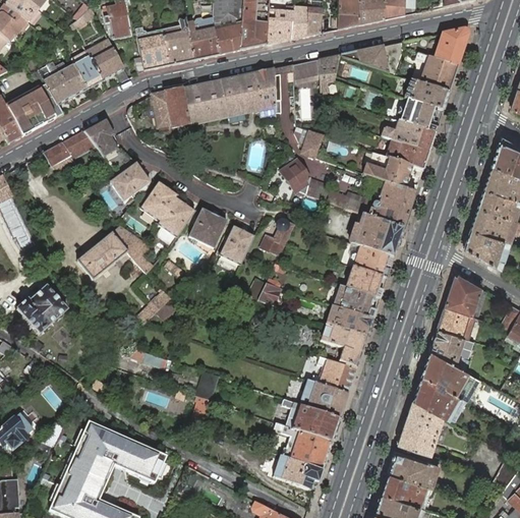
[(37,6),(29,0),(8,0),(6,3),(27,20),(33,14),(32,14),(33,13),(32,12),(37,6)]
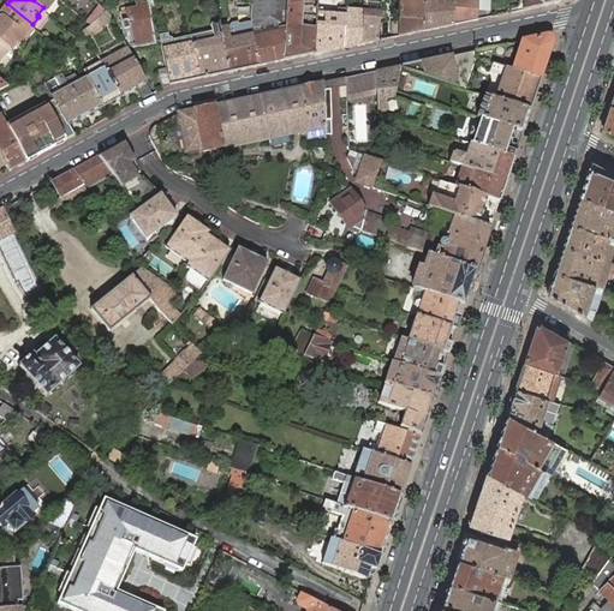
[(136,0),(137,7),(133,7),(130,9),(126,10),(123,10),(120,11),(123,19),(125,28),(130,27),(130,31),(132,40),(133,45),(135,45),(143,43),(143,45),(156,41),(149,9),(148,3),(150,1),(151,1),(151,0),(136,0)]
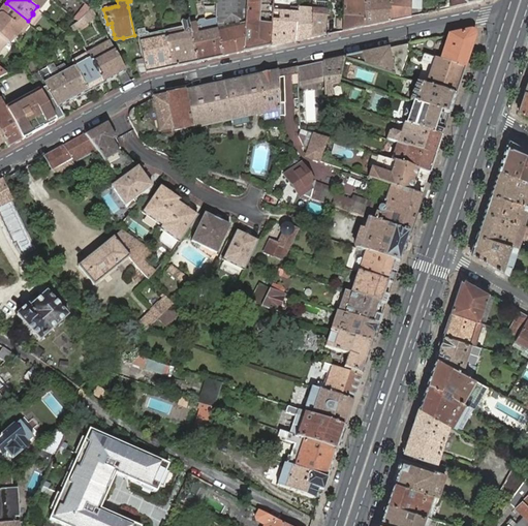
[(217,0),(216,16),(216,20),(216,22),(217,27),(223,54),(244,50),(247,0),(217,0)]
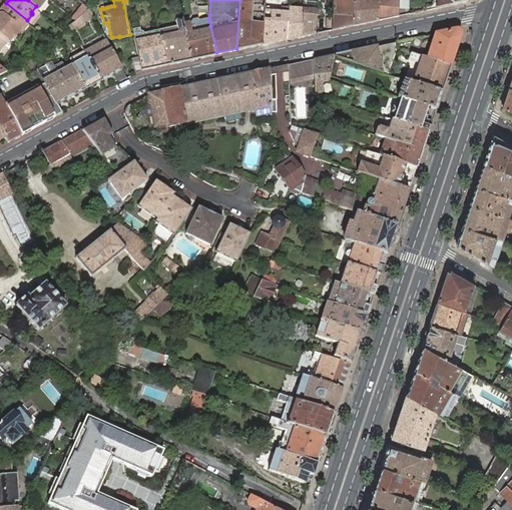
[(239,0),(236,48),(263,43),(265,9),(265,0),(239,0)]
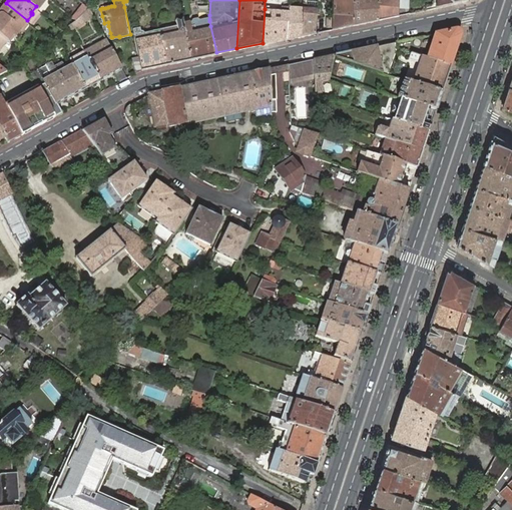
[(334,0),(333,28),(353,24),(354,0),(334,0)]
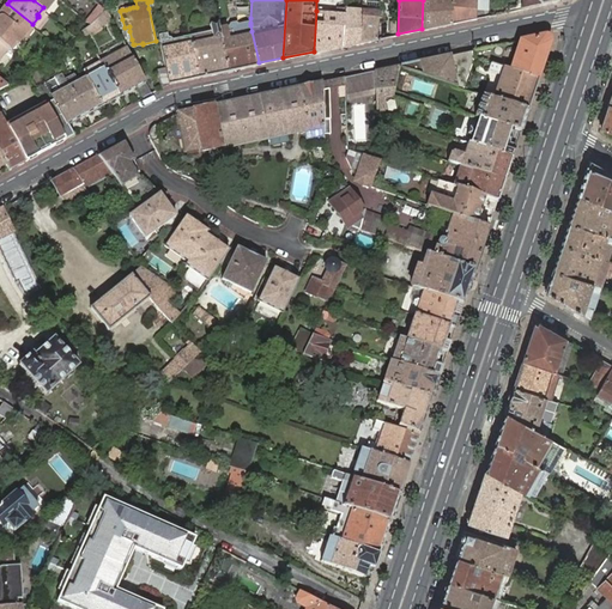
[(423,0),(422,29),(453,22),(454,5),(453,0),(423,0)]
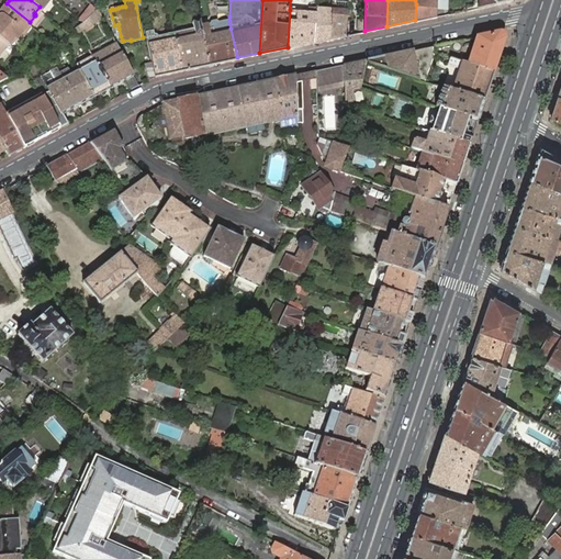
[(415,0),(416,4),(415,20),(423,19),(438,15),(439,0),(415,0)]
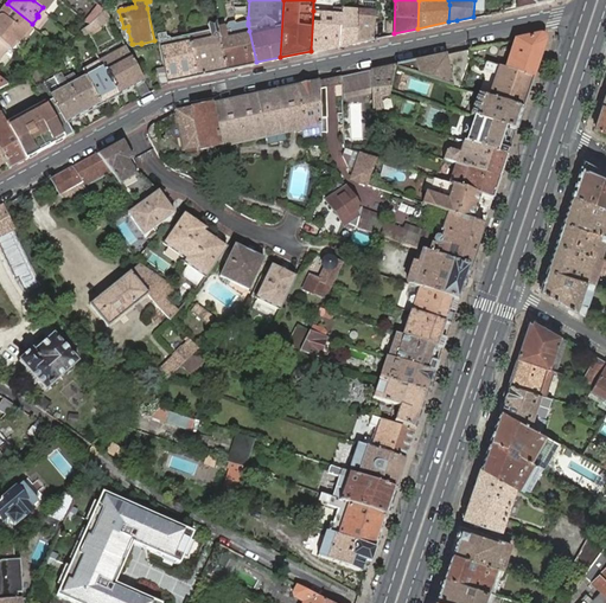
[(343,7),(340,44),(357,40),(359,1),(356,1),(355,8),(343,7)]
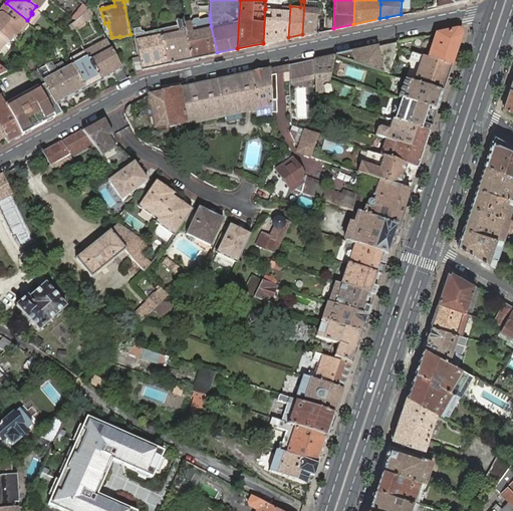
[(308,1),(304,1),(302,34),(316,31),(318,8),(308,8),(308,1)]
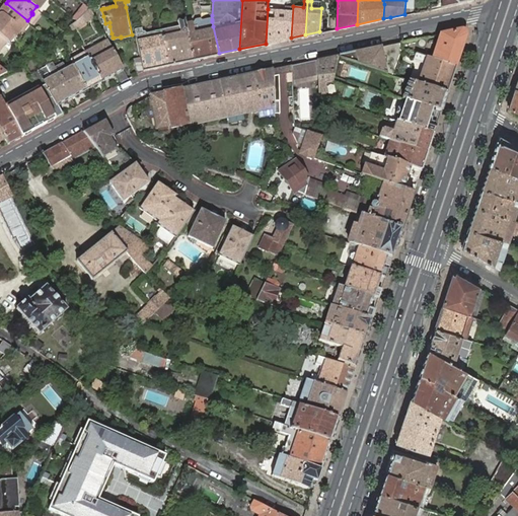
[(21,31),(29,21),(27,20),(6,3),(1,8),(0,12),(0,30),(8,38),(9,39),(13,32),(21,31)]
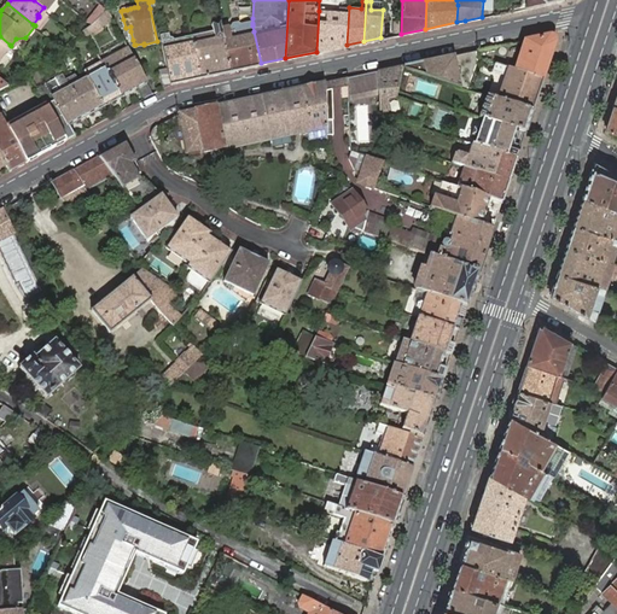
[(319,11),(316,52),(347,45),(349,7),(349,5),(344,4),(344,13),(337,12),(333,12),(319,11)]
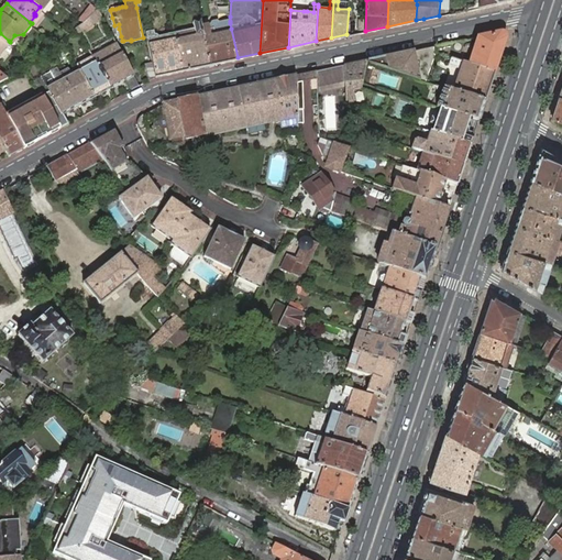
[(99,6),(98,7),(89,14),(96,23),(105,17),(99,6)]
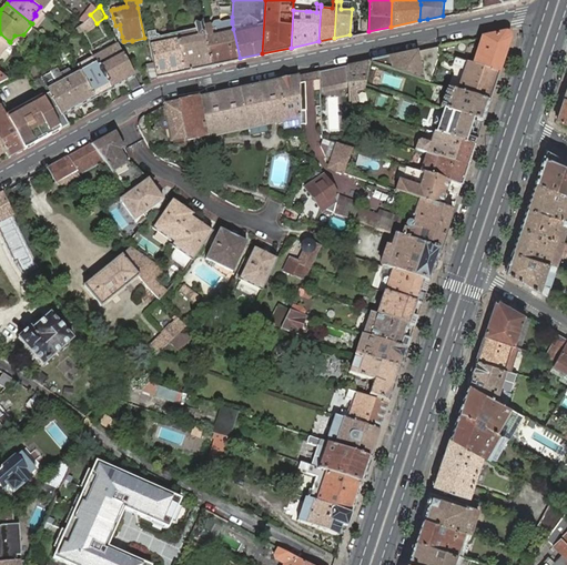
[(214,21),(204,23),(206,34),(212,63),(240,58),(233,29),(232,23),(232,21),(232,17),(222,20),(220,18),(214,19),(214,21)]
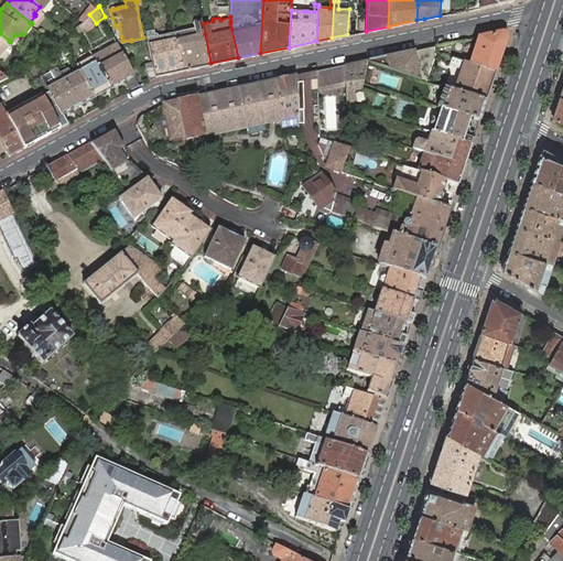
[(196,25),(175,31),(177,38),(184,68),(210,63),(205,34),(203,23),(202,19),(194,20),(196,25)]
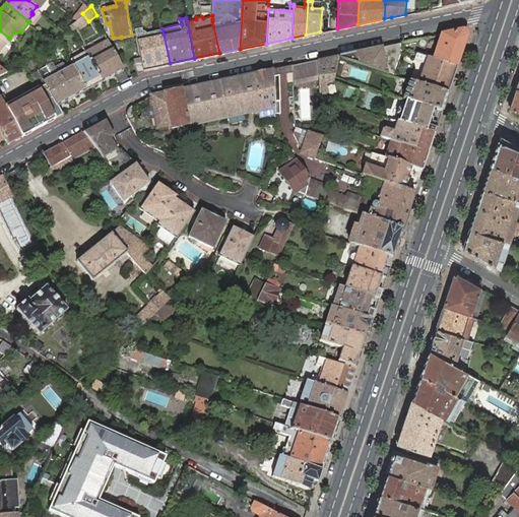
[(71,23),(74,28),(80,23),(76,19),(71,23)]
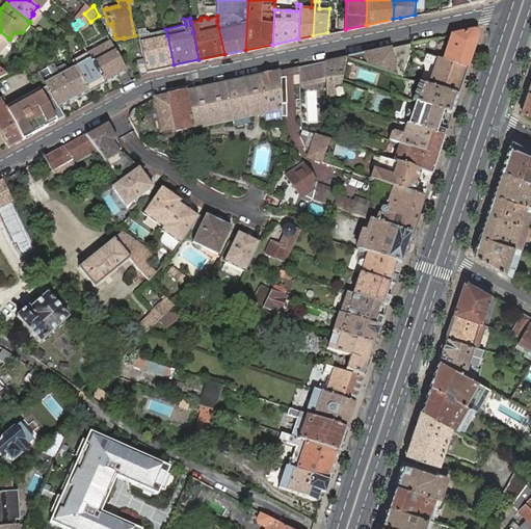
[(145,27),(139,29),(141,42),(144,56),(148,71),(174,64),(167,35),(165,29),(150,32),(149,31),(149,30),(148,30),(147,30),(145,27)]
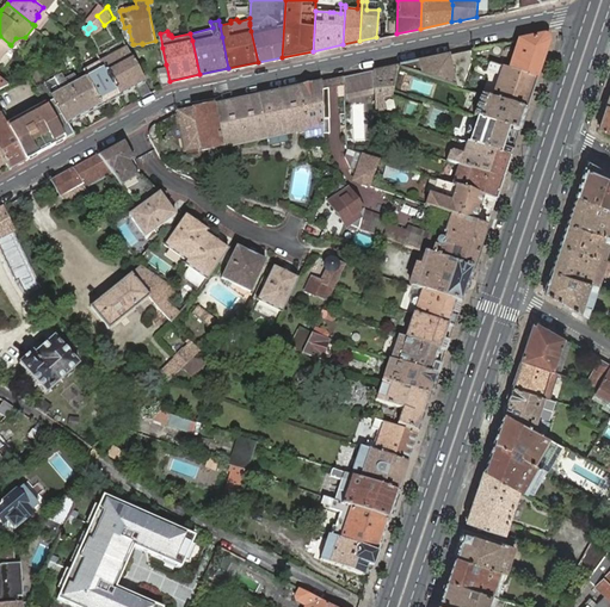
[(510,67),(536,76),(549,38),(549,37),(549,36),(549,35),(548,35),(548,33),(547,33),(547,32),(546,33),(546,32),(544,32),(543,32),(519,37),(510,67)]
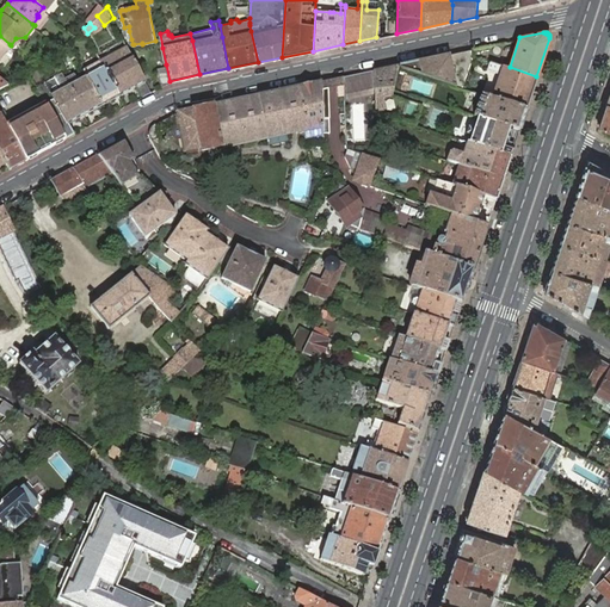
[(0,47),(1,49),(5,50),(10,44),(0,36),(0,47)]
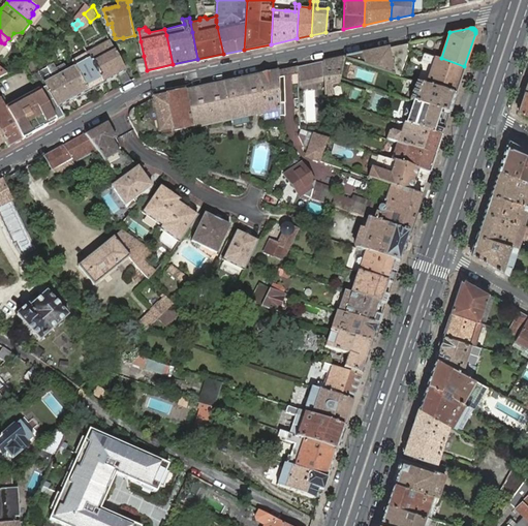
[(125,82),(131,79),(127,68),(125,66),(114,43),(111,38),(105,41),(109,47),(103,49),(100,44),(99,42),(96,43),(97,45),(88,51),(90,57),(102,79),(104,82),(120,72),(125,82)]
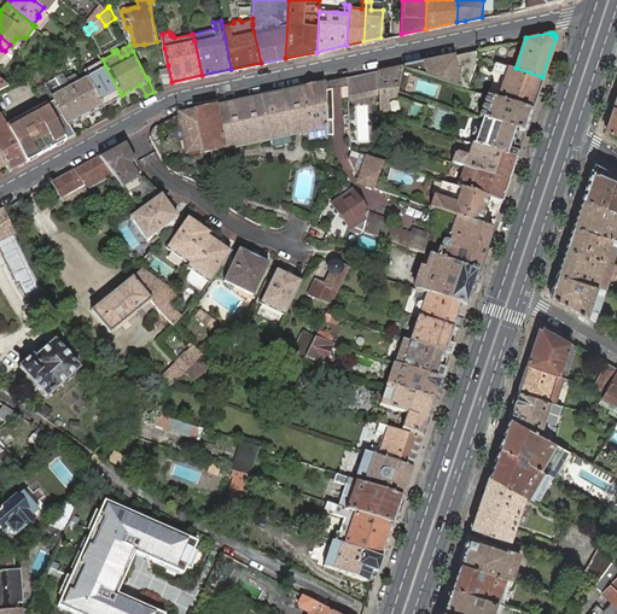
[(454,53),(405,64),(403,66),(461,86),(454,53)]
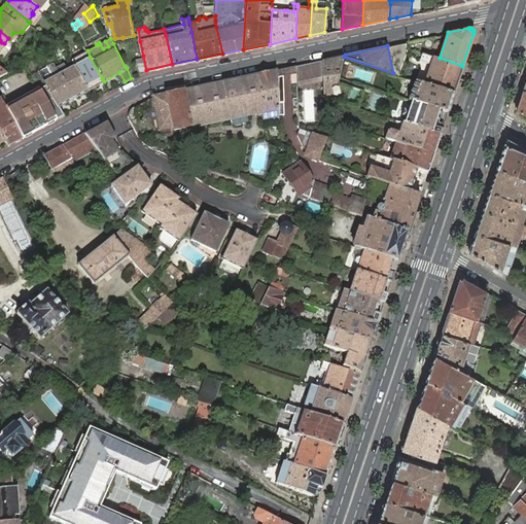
[(89,90),(104,81),(102,78),(90,57),(88,50),(83,54),(86,58),(83,60),(81,61),(75,64),(89,90)]
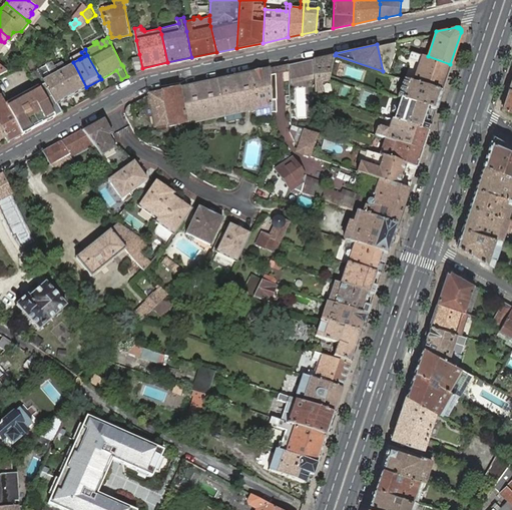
[(442,90),(450,64),(428,56),(423,55),(412,51),(410,57),(421,61),(414,81),(442,90)]
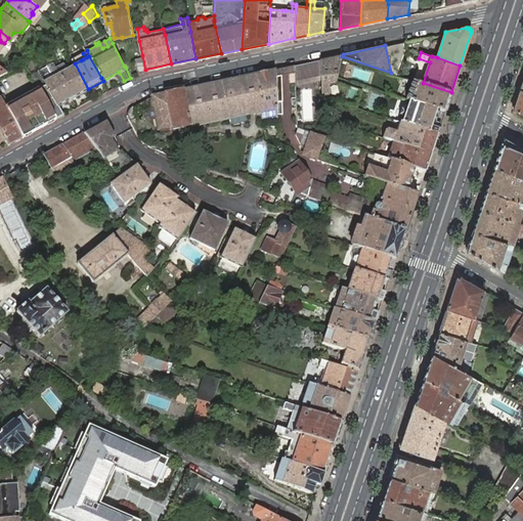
[(83,53),(72,58),(75,63),(81,60),(83,59),(86,57),(83,53)]
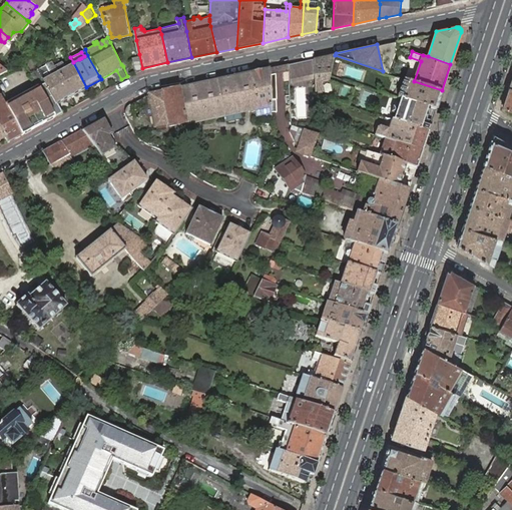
[(336,53),(314,57),(315,76),(316,91),(323,90),(323,80),(331,78),(335,55),(336,53)]
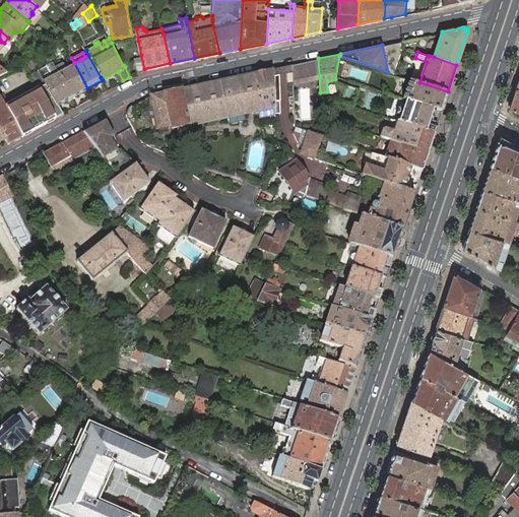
[(137,72),(144,69),(141,55),(134,57),(137,72)]
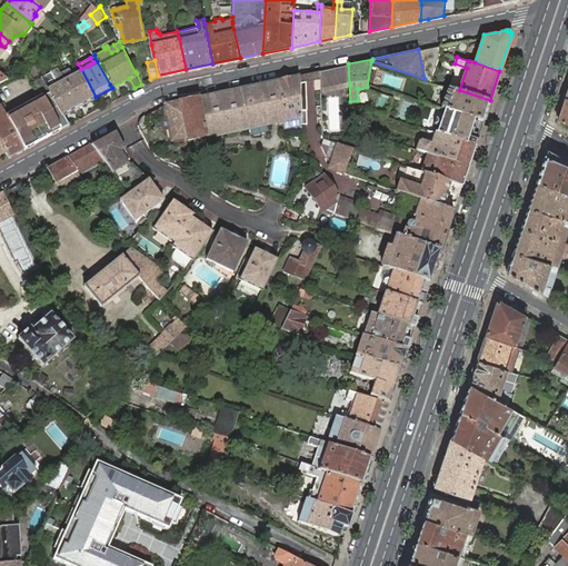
[(321,77),(322,91),(349,85),(348,63),(331,67),(321,69),(321,77)]
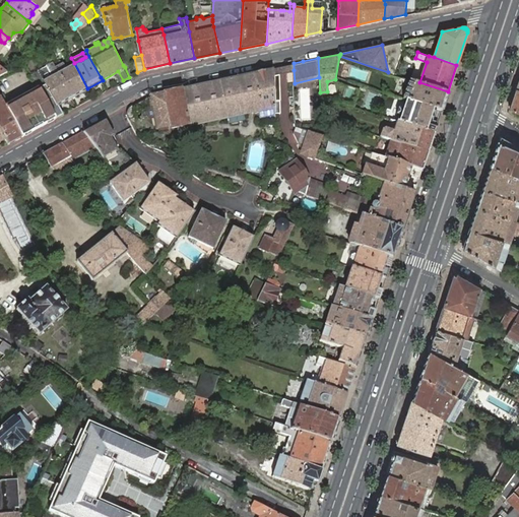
[(58,104),(72,95),(59,71),(56,66),(53,61),(47,64),(49,67),(42,71),(45,78),(44,79),(48,87),(42,90),(56,117),(63,113),(58,104)]
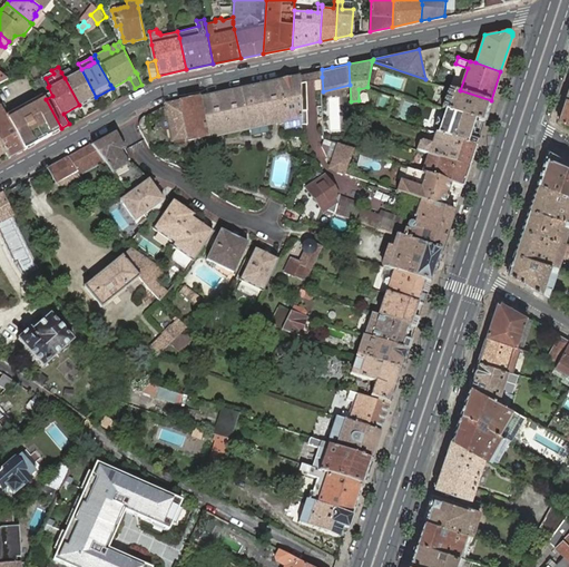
[(79,105),(96,97),(81,69),(74,74),(71,75),(69,76),(67,72),(66,72),(65,70),(61,72),(65,78),(79,105)]
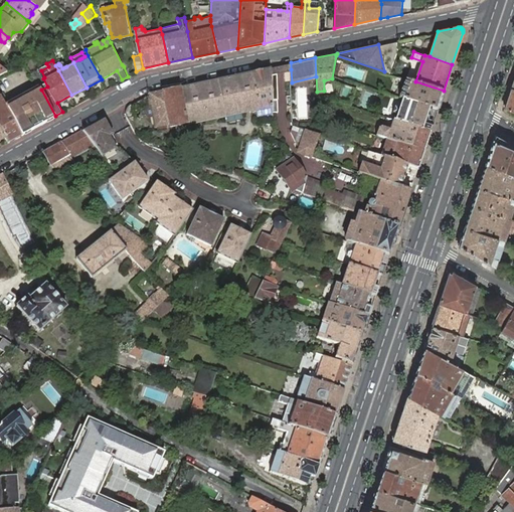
[(281,64),(271,66),(271,73),(282,71),(291,69),(291,62),(281,64)]
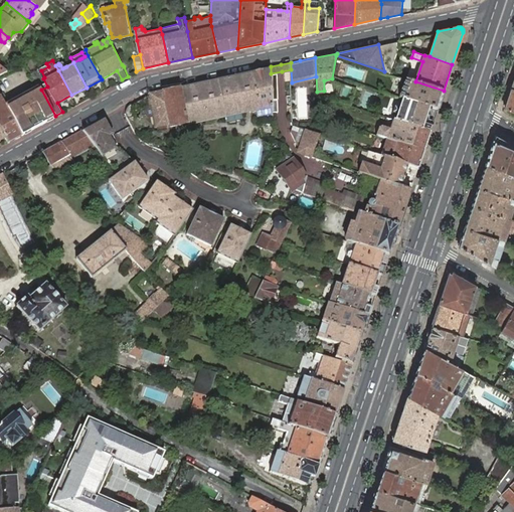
[(9,141),(22,134),(11,112),(6,104),(0,91),(0,73),(8,69),(0,63),(0,124),(6,135),(9,141)]
